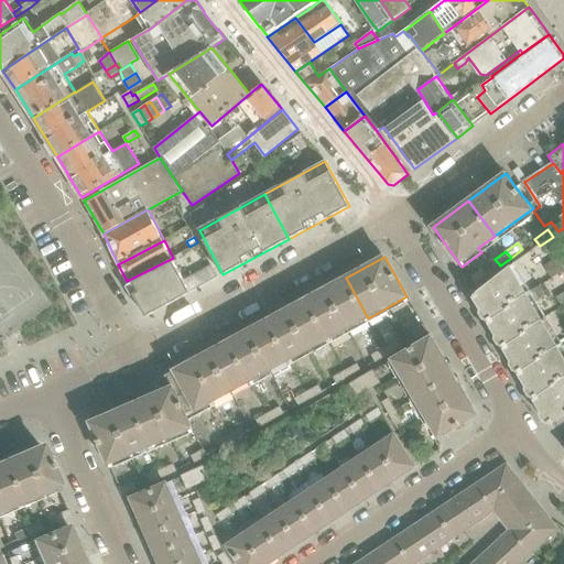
[(173,258),(127,281),(128,283),(147,316),(217,278),(218,277),(212,264),(185,279),(173,258)]
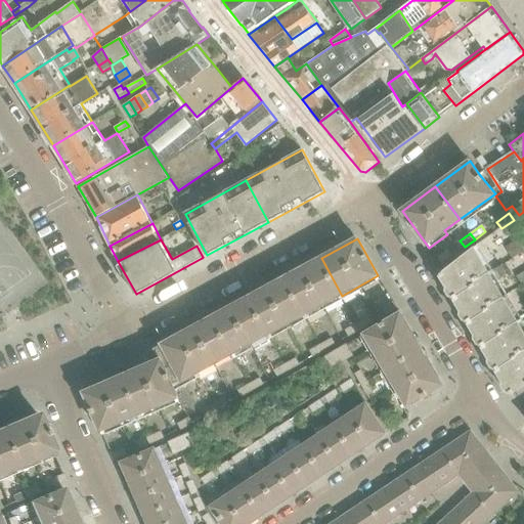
[(523,250),(523,248),(518,239),(506,247),(512,258),(523,250)]
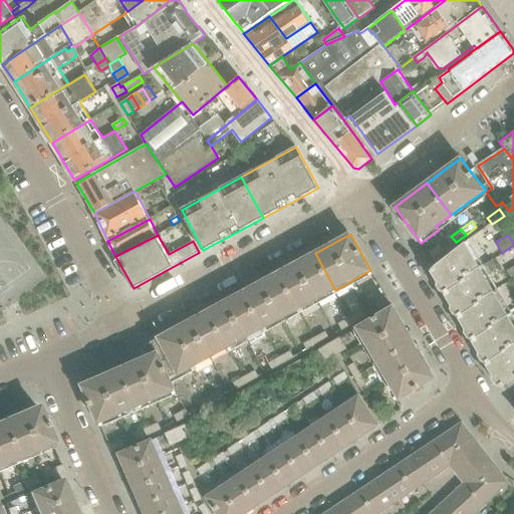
[(465,275),(480,266),(466,241),(431,268),(445,292),(467,278),(465,275)]
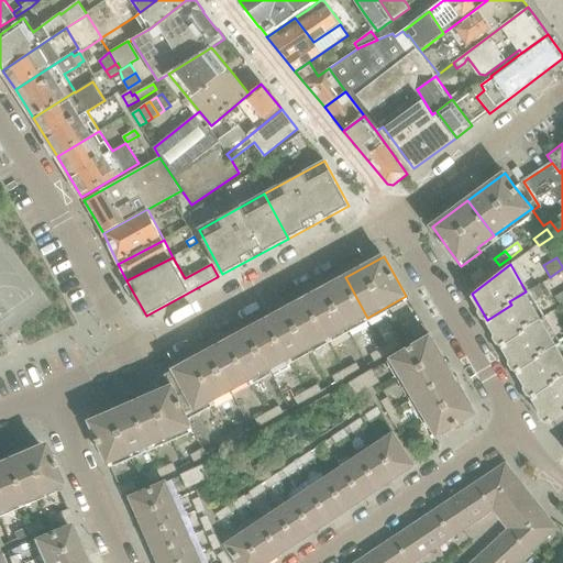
[(475,284),(486,275),(482,268),(470,277),(475,284)]
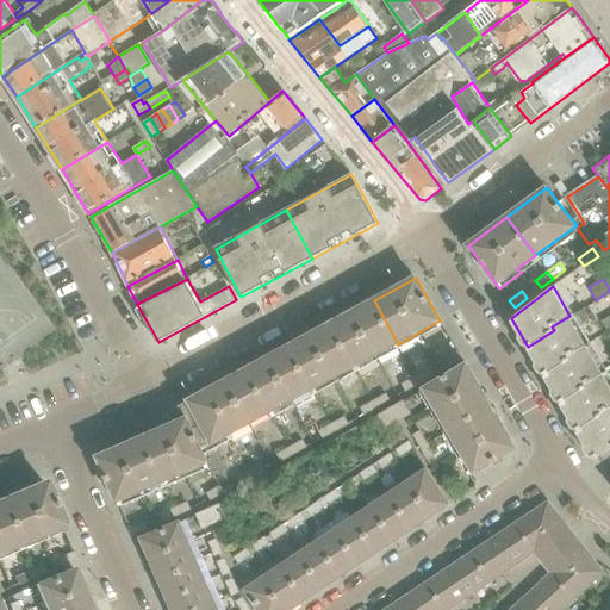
[(356,366),(398,344),(374,300),(332,323),(356,366)]
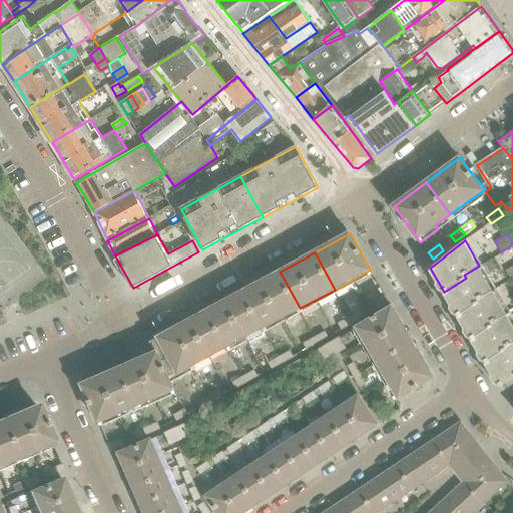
[(444,292),(457,314),(479,301),(478,299),(494,290),(486,276),(497,269),(491,260),(479,266),(464,275),(466,278),(444,292)]
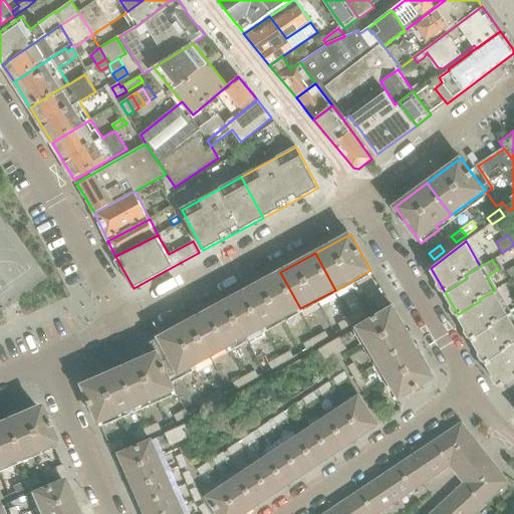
[(300,308),(280,272),(244,292),(264,329),(300,308)]
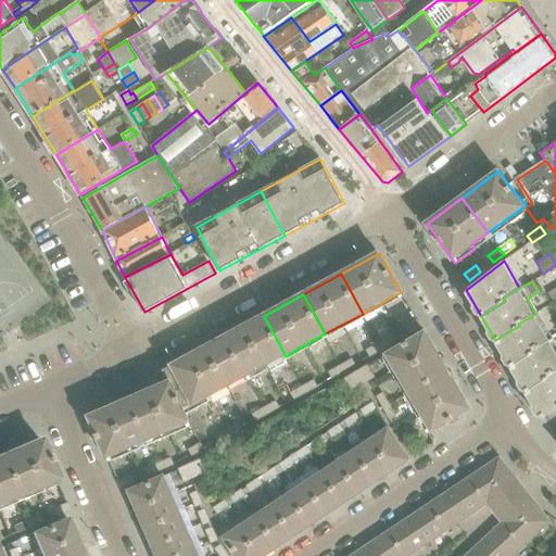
[(534,350),(551,340),(535,314),(518,324),(519,326),(495,340),(512,367),(535,353),(534,350)]
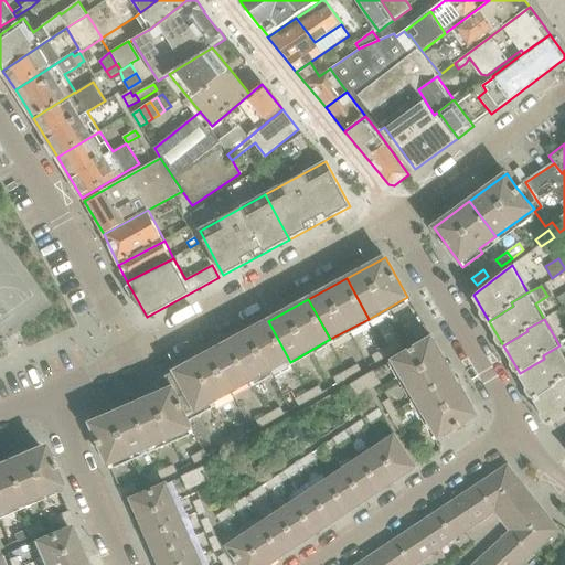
[(251,383),(290,362),(268,321),(228,342),(251,383)]
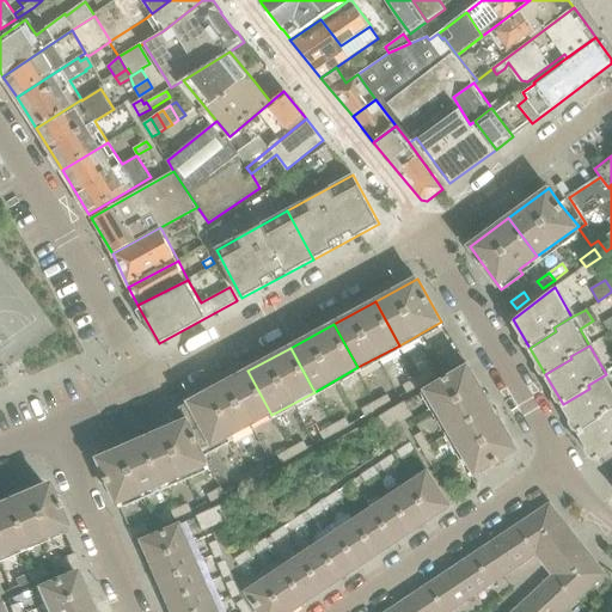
[(451,367),(466,359),(461,352),(446,360),(451,367)]
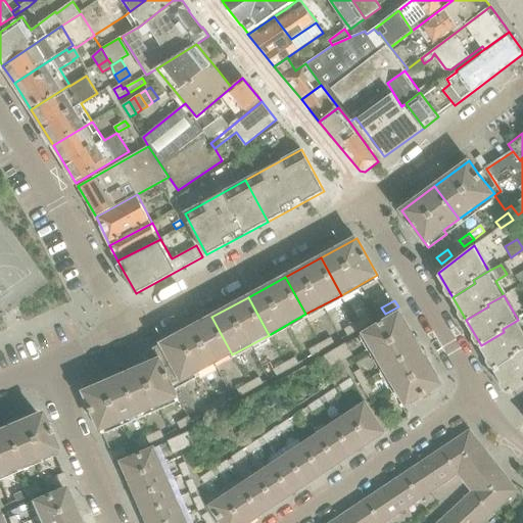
[(362,332),(373,350),(410,328),(398,310),(362,332)]
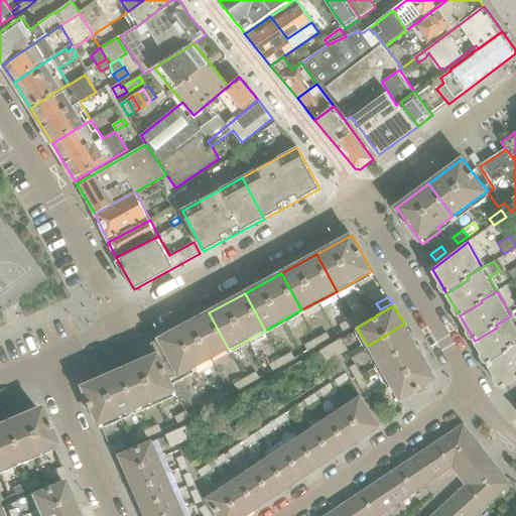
[(351,318),(355,325),(366,318),(366,317),(362,311),(351,318)]
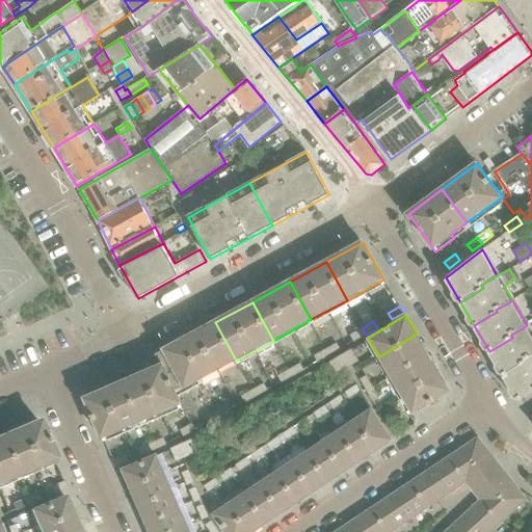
[(236,361),(215,322),(181,341),(202,379),(236,361)]
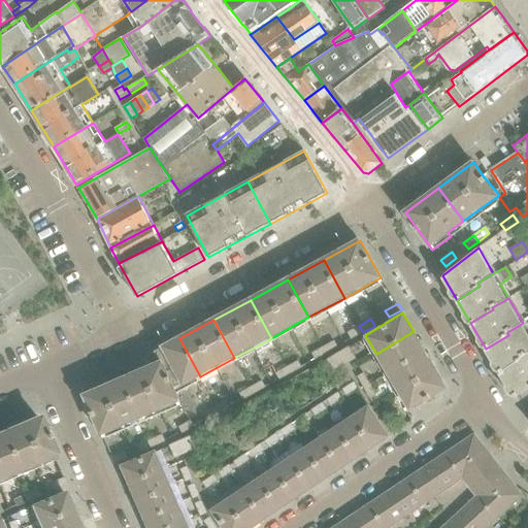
[(486,349),(501,374),(523,361),(521,357),(527,353),(527,331),(523,323),(507,332),(508,335),(486,349)]
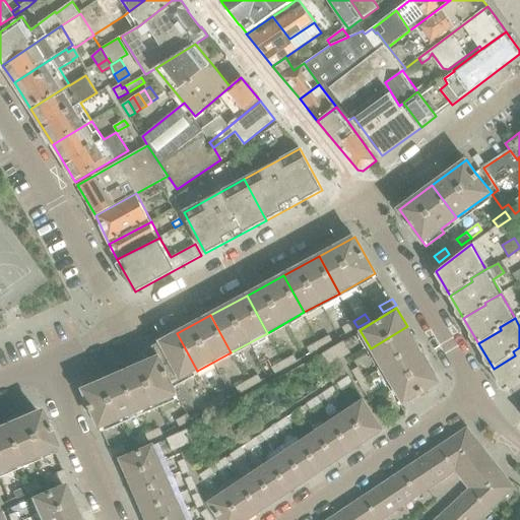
[(358,327),(353,321),(342,327),(346,334),(358,327)]
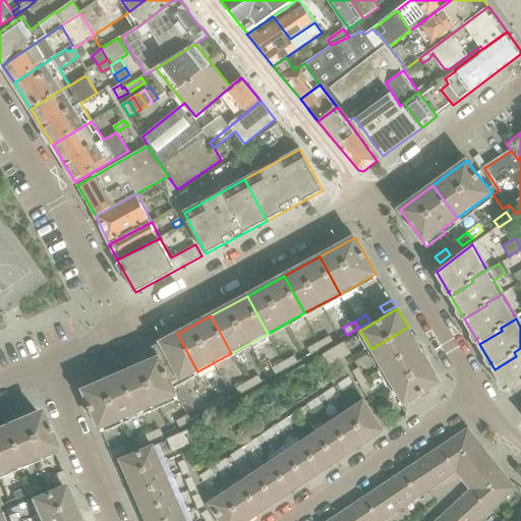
[(383,368),(419,346),(408,327),(371,349),(383,368)]
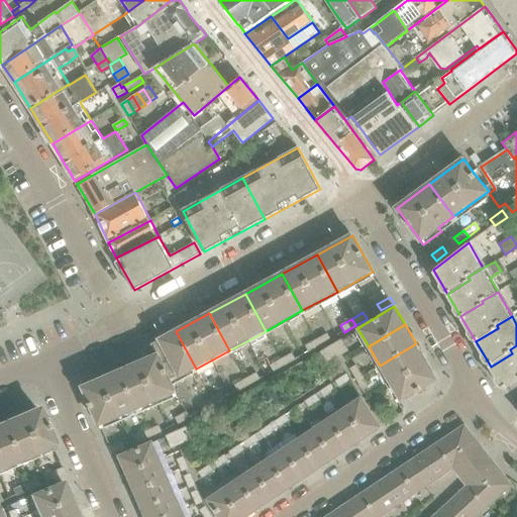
[(174,381),(196,369),(176,331),(152,344),(158,354),(174,381)]
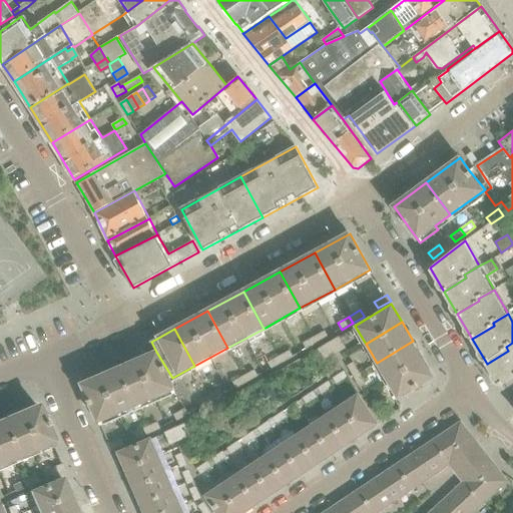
[(315,337),(318,343),(329,337),(326,331),(315,337)]
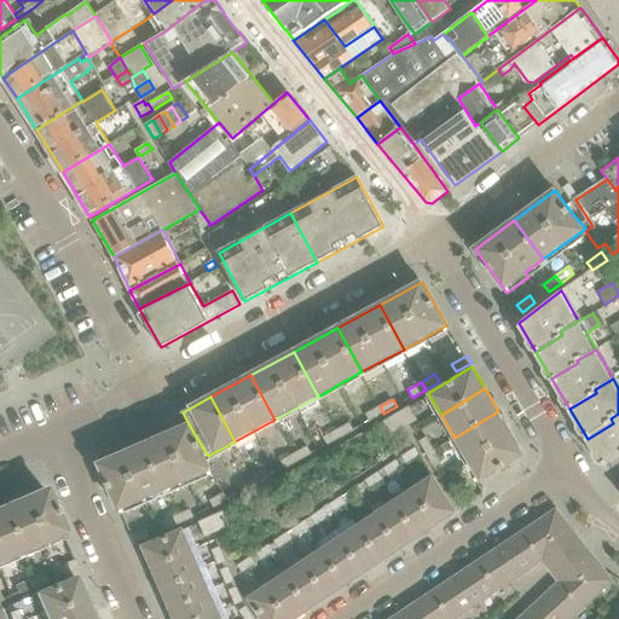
[(392,435),(418,420),(410,405),(383,421),(392,435)]
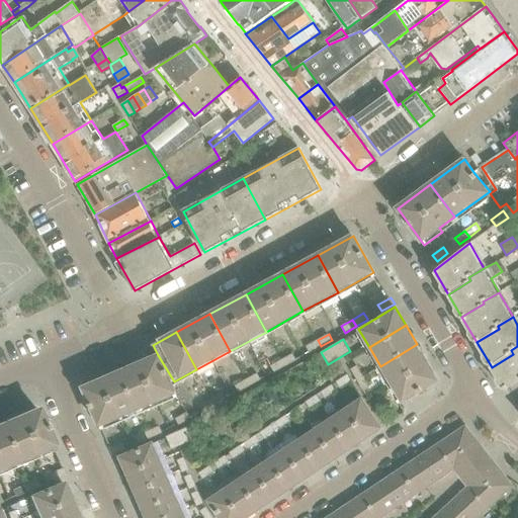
[(321,346),(318,340),(306,346),(310,353),(321,346)]
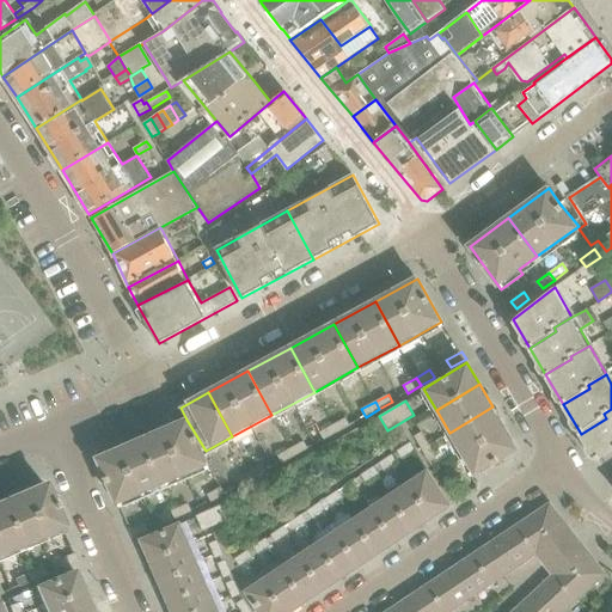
[(450,433),(461,452),(505,427),(493,407),(450,433)]
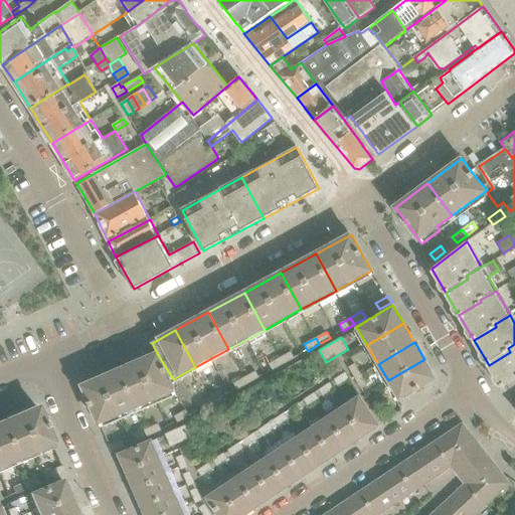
[(510,352),(489,365),(502,388),(506,385),(514,378),(514,344),(508,348),(510,352)]
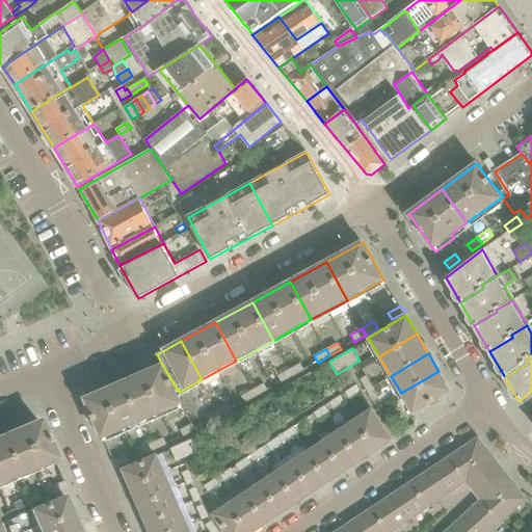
[(290,369),(293,376),(304,370),(301,363),(290,369)]
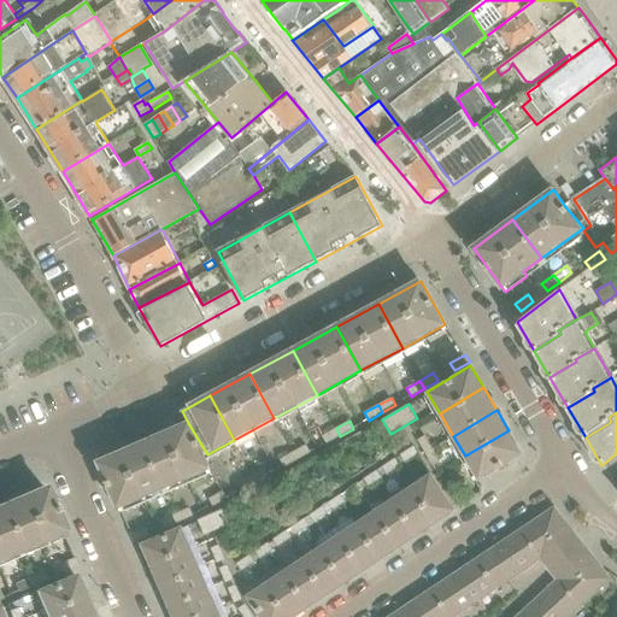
[(212,468),(207,454),(188,423),(145,442),(165,488),(212,468)]
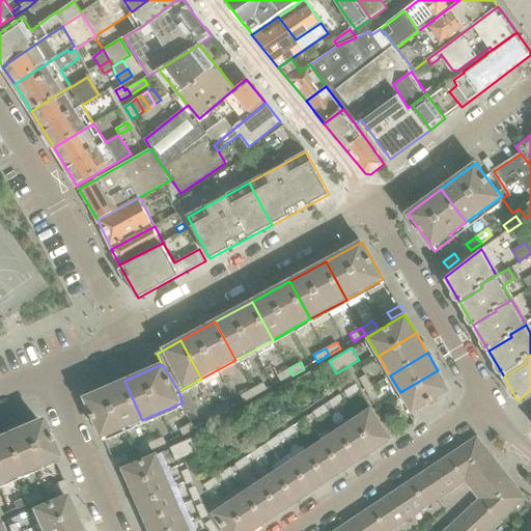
[(292,375),(289,368),(277,374),(281,382),(292,375)]
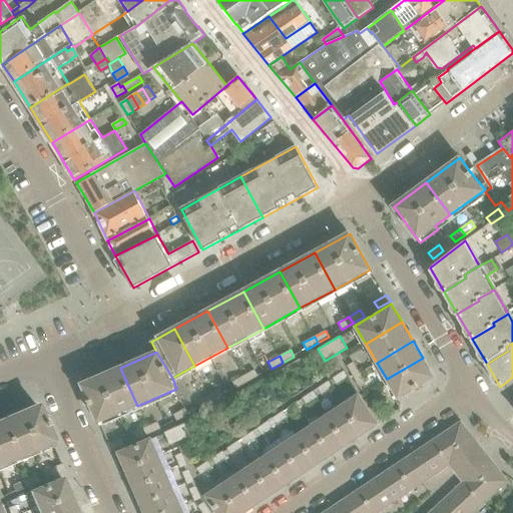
[(423,358),(387,379),(398,398),(434,377),(423,358)]
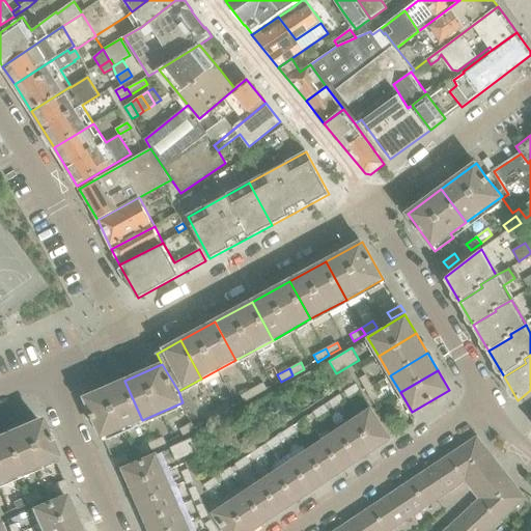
[(366,390),(372,386),(366,374),(360,379),(366,390)]
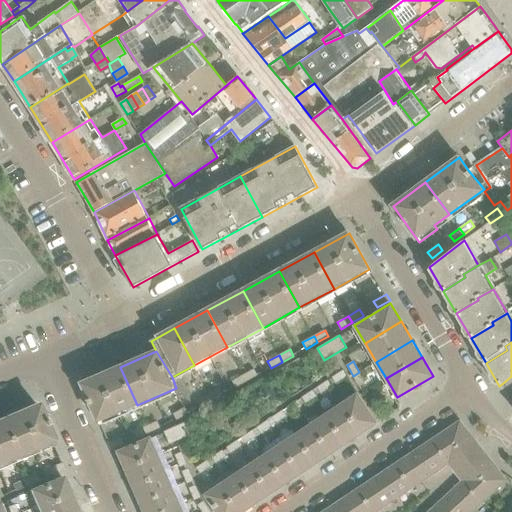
[(99,421),(137,405),(120,367),(83,383),(99,421)]
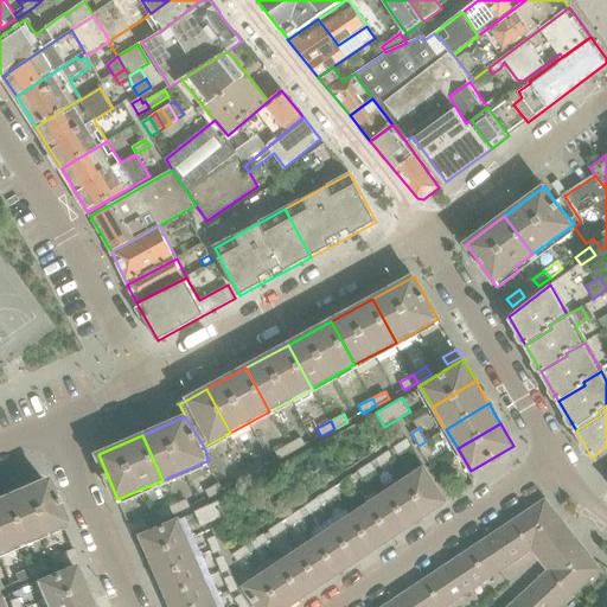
[(289,445),(293,453),(307,445),(306,445),(302,436),(289,445)]
